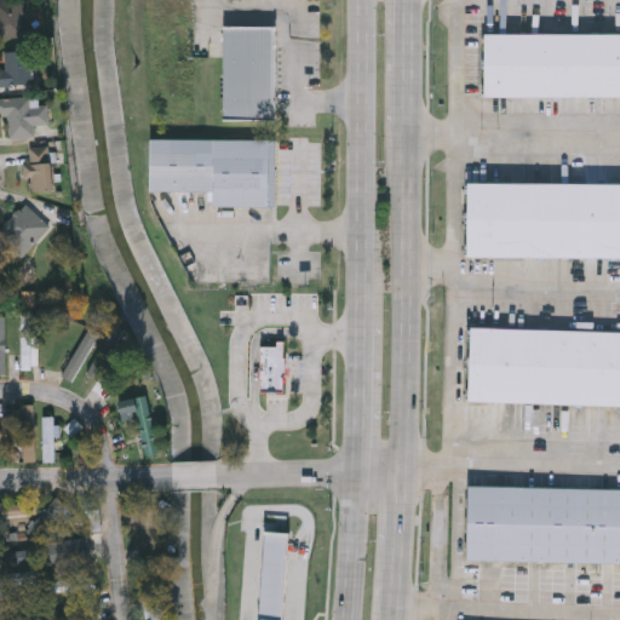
[(0,36),(0,0),(24,0),(26,36),(0,36)]
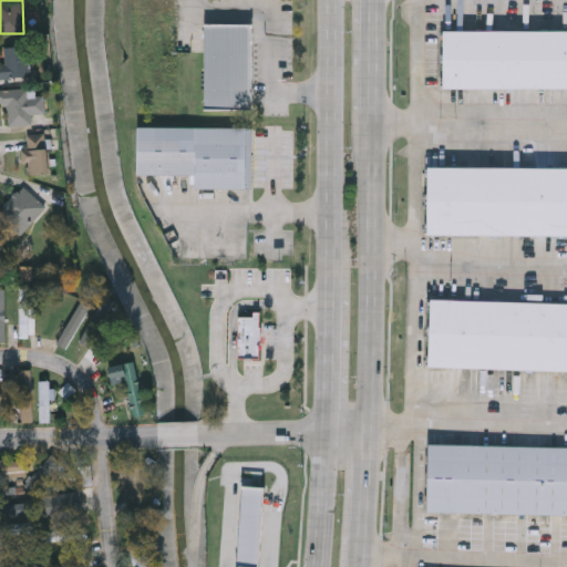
[(203,24),(251,24),(251,110),(203,110),(203,24)]
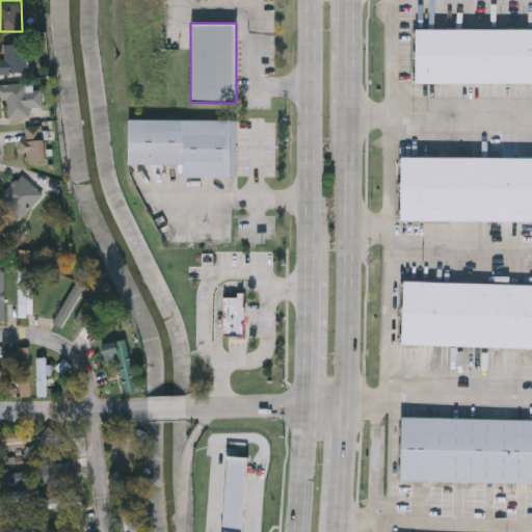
[(531,29),(531,83),(418,83),(418,29),(531,29)]
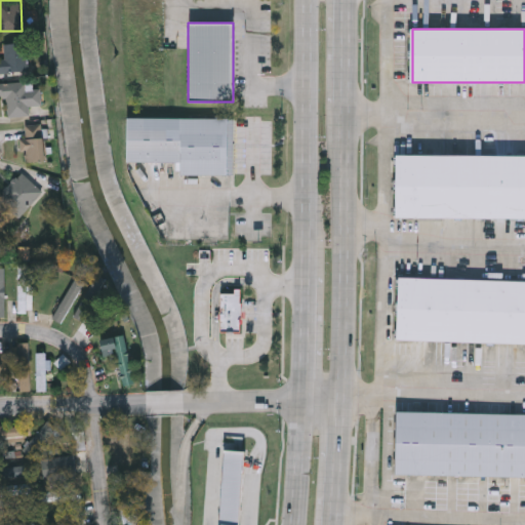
[(0,73),(0,58),(4,58),(4,43),(28,43),(28,73),(0,73)]
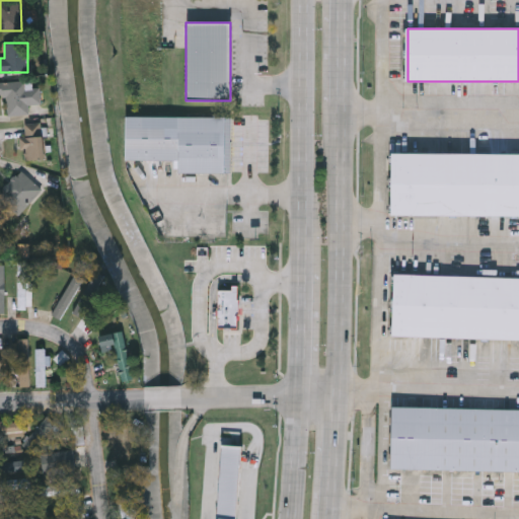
[(7,97),(0,97),(0,81),(26,81),(26,88),(41,88),(42,103),(29,104),(29,116),(8,117),(7,97)]
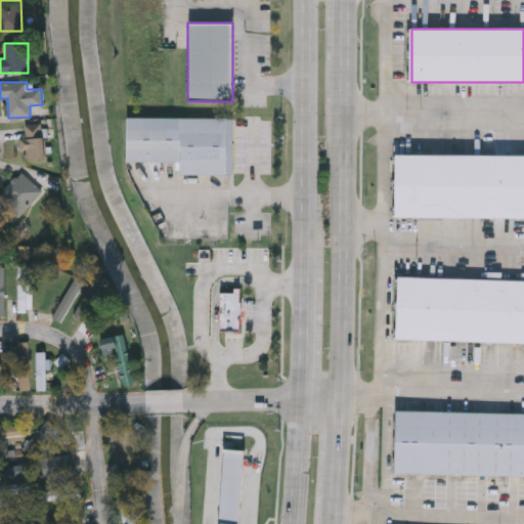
[(228,118),(228,175),(182,175),(182,163),(129,163),(129,118),(228,118)]
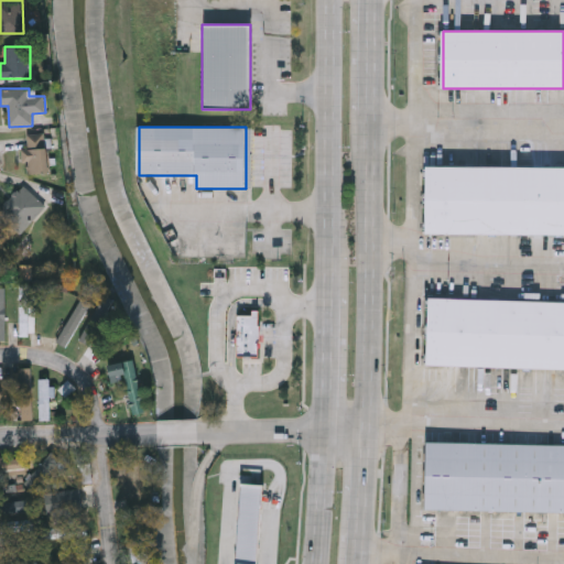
[(29,149),(29,134),(49,133),(50,173),(25,174),(24,149),(29,149)]
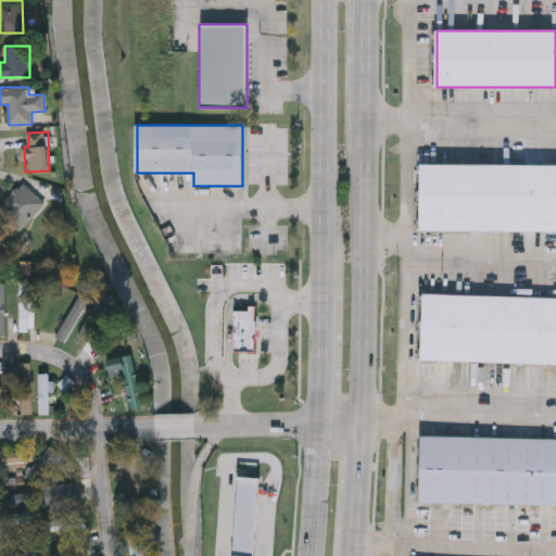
[(555,230),(421,231),(421,164),(555,164),(555,230)]
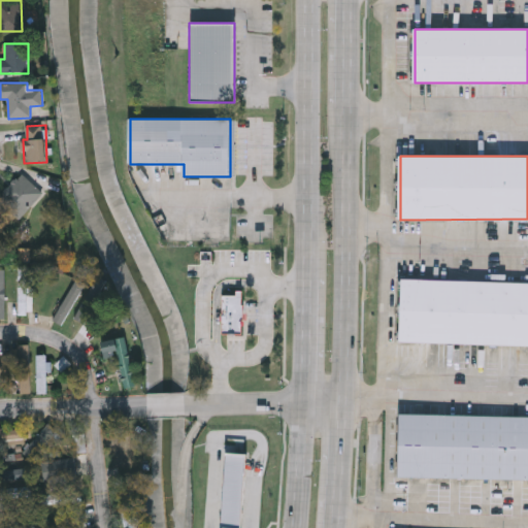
[(18,219),(0,201),(0,195),(22,173),(43,194),(18,219)]
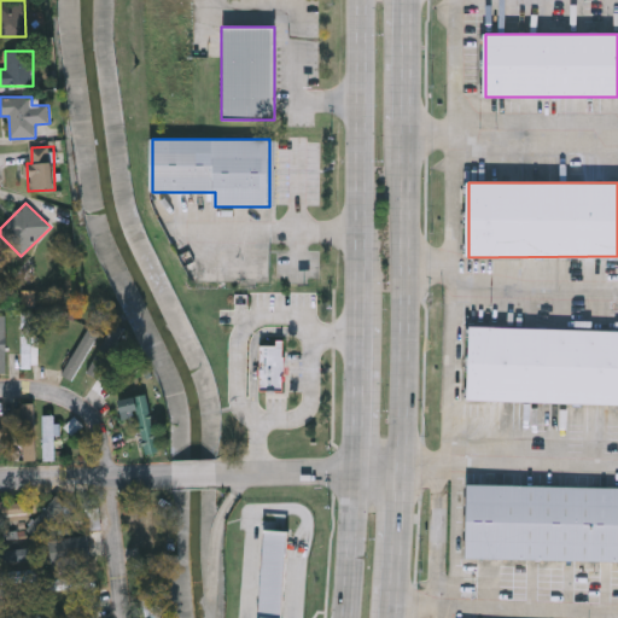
[(22,371),(22,314),(38,314),(38,371),(22,371)]
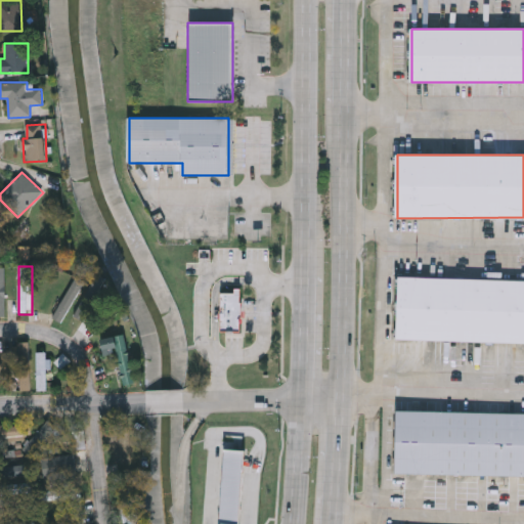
[(54,317),(76,276),(86,281),(64,322),(54,317)]
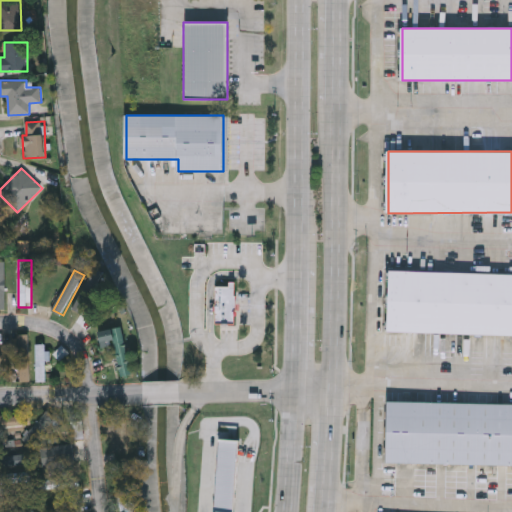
[(511,335),(389,333),(390,271),(511,274),(511,335)]
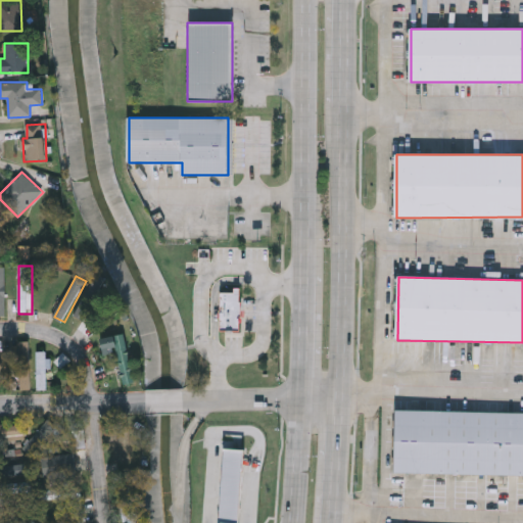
[(221,332),(221,289),(241,289),(241,332),(221,332)]
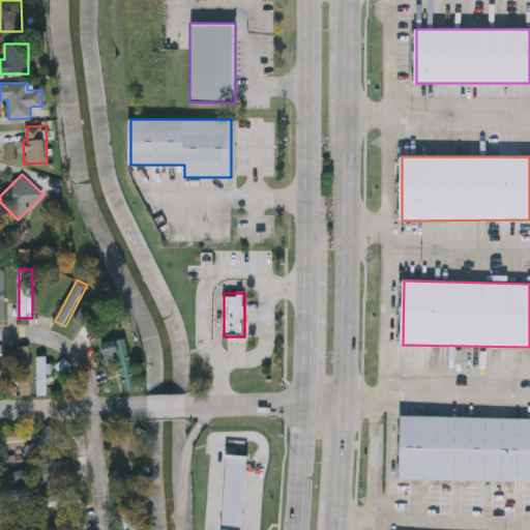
[(77,319),(88,299),(95,303),(84,323),(77,319)]
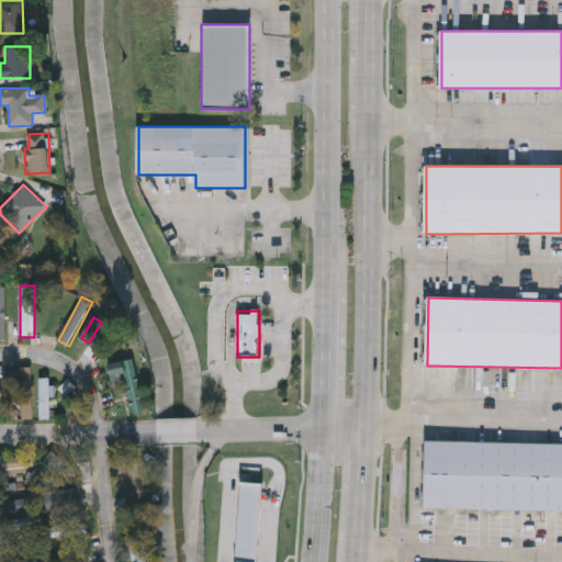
[(111,363),(137,359),(145,413),(134,414),(127,377),(113,379),(111,363)]
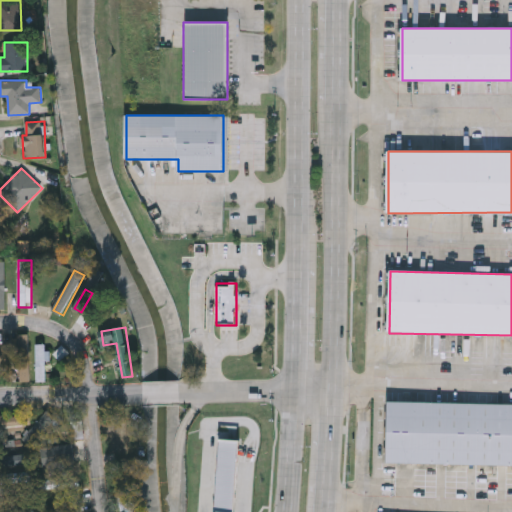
[(16,335),(29,335),(28,382),(16,382),(16,335)]
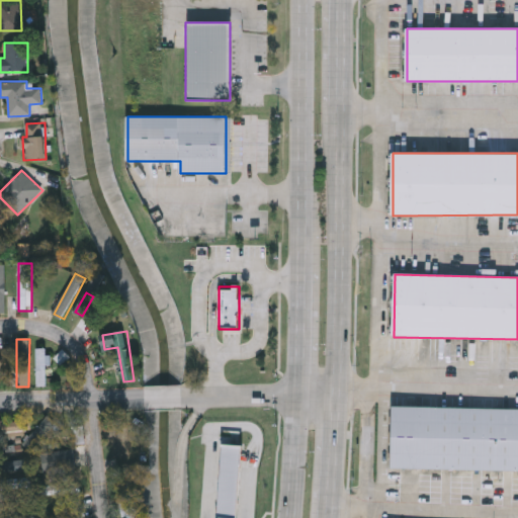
[(36,348),(47,348),(47,379),(36,379),(36,348)]
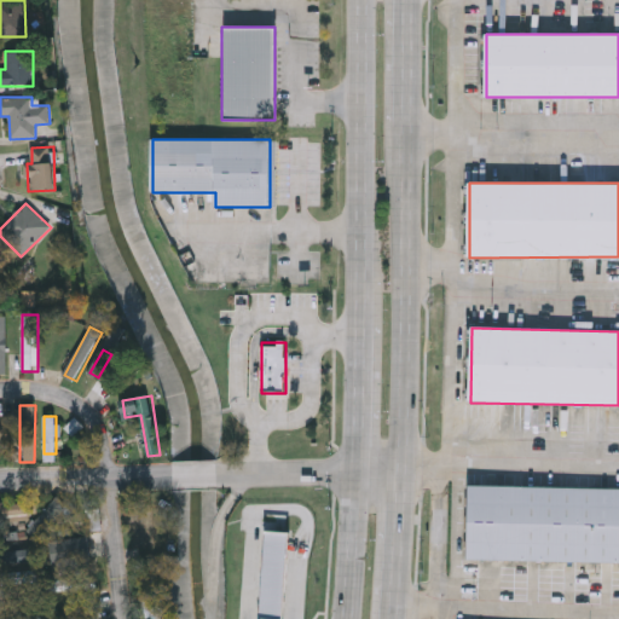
[(468,485),(618,487),(618,561),(467,559),(468,485)]
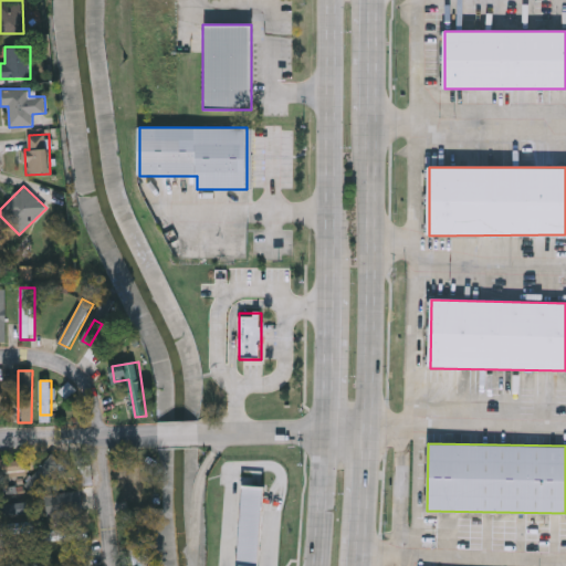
[(4,462),(33,457),(37,471),(8,477),(4,462)]
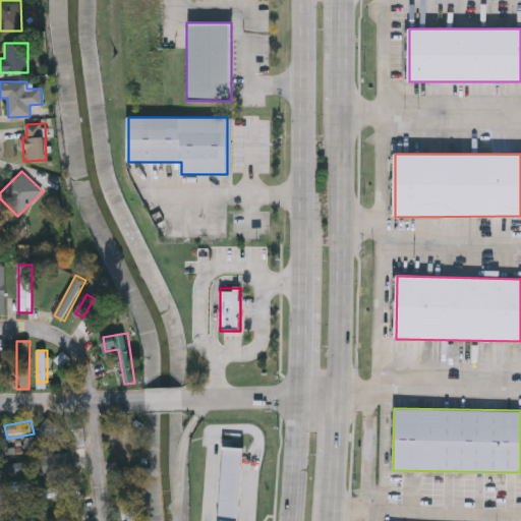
[(58,429),(32,451),(24,442),(51,420),(58,429)]
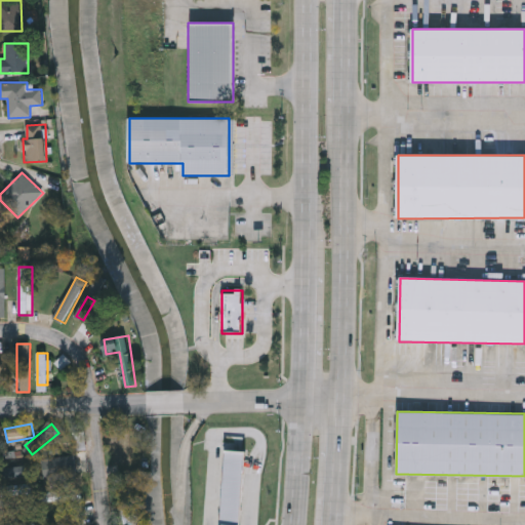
[(75,450),(73,434),(84,432),(86,449),(75,450)]
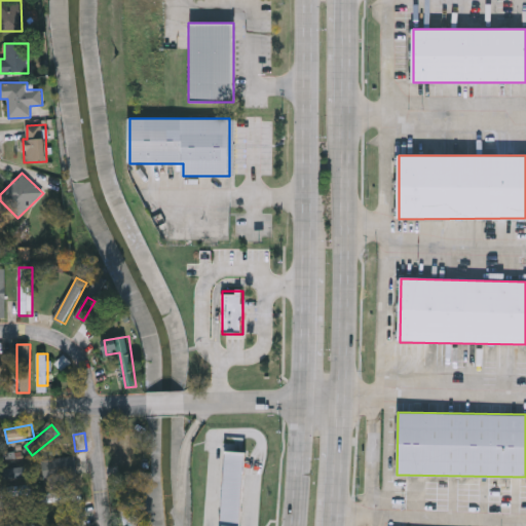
[(75,455),(78,476),(45,483),(41,461),(75,455)]
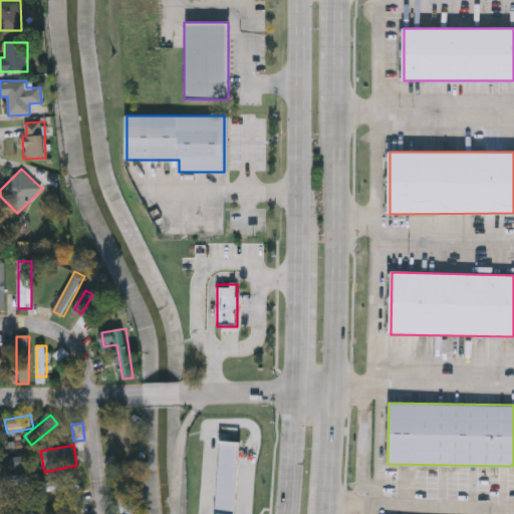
[(29,468),(0,468),(0,457),(29,457),(29,468)]
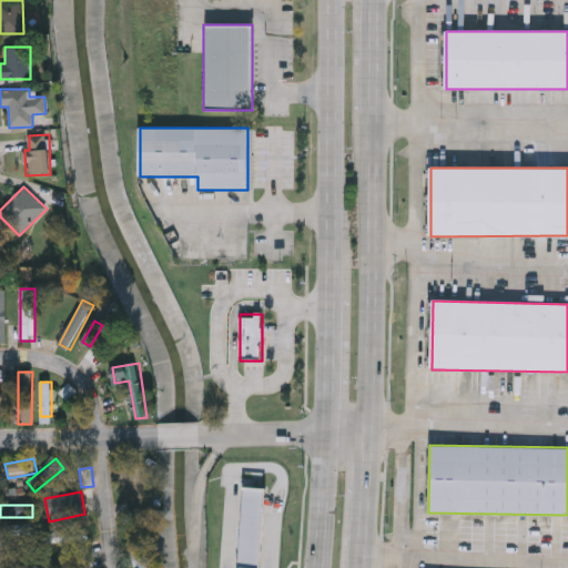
[(88,530),(88,541),(44,541),(44,530),(88,530)]
